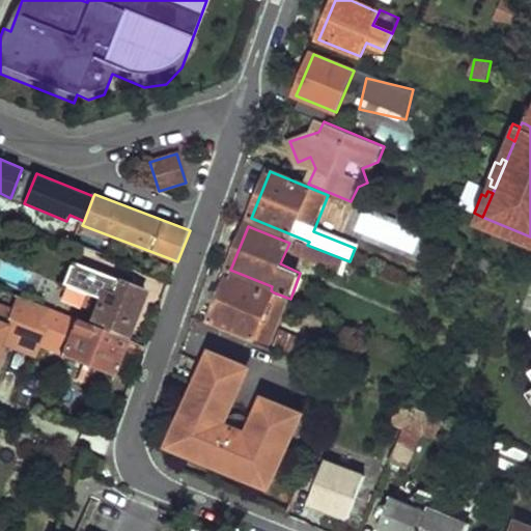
[(297,243),(292,255),(343,277),(350,261),(312,247),(311,249),(297,243)]
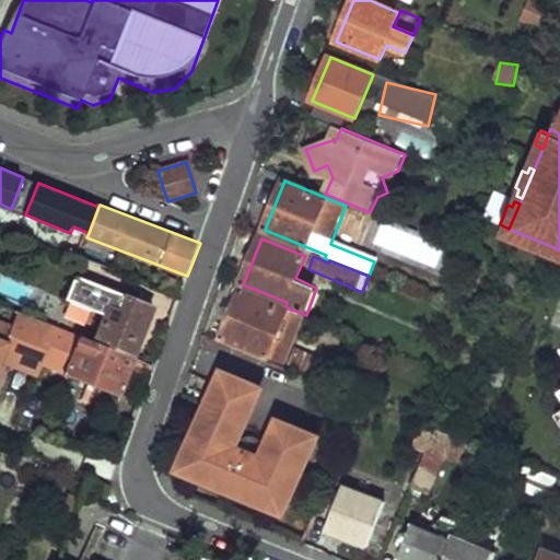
[(104,317),(94,340),(133,357),(153,306),(76,275),(65,300),(104,317)]
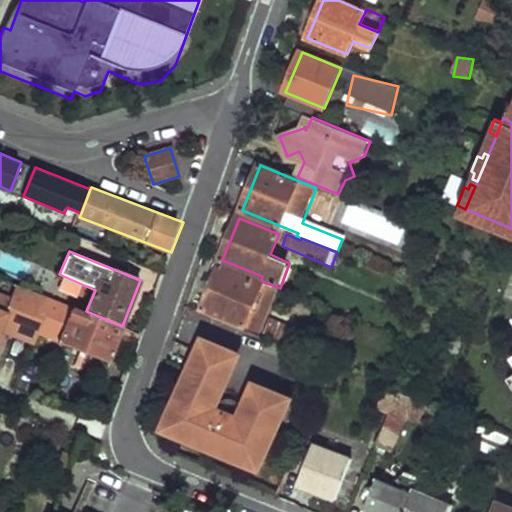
[(219,266),(202,310),(242,326),(241,328),(290,348),(294,336),(298,328),(268,316),(280,288),(264,282),(263,285),(219,266)]
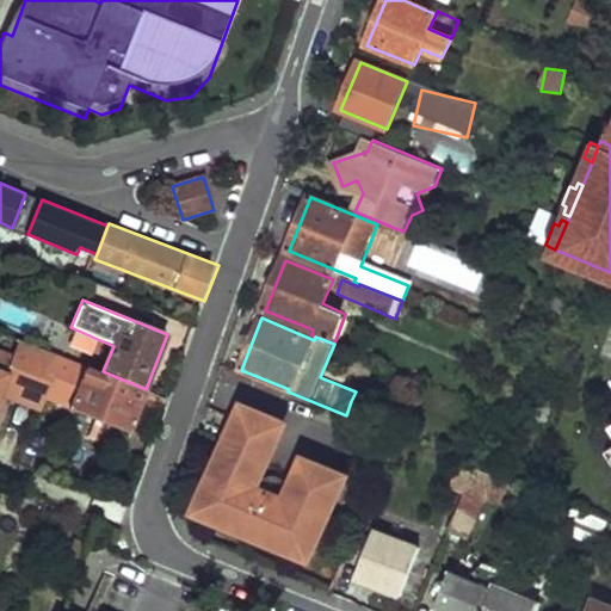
[(71,409),(86,366),(19,343),(14,356),(8,371),(13,374),(4,400),(42,413),(47,401),(71,409)]
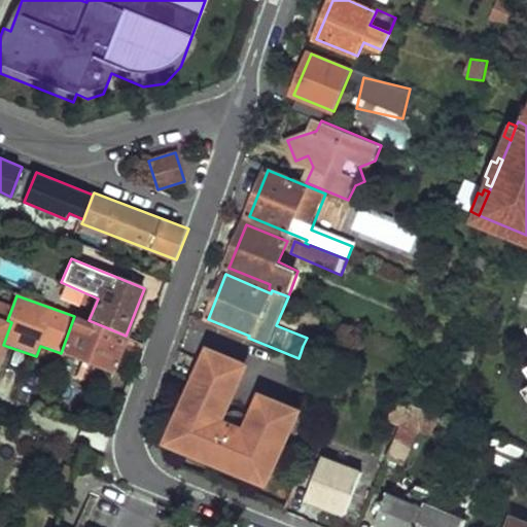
[(7,320),(12,307),(0,302),(0,356),(4,347),(2,346),(3,345),(11,322),(7,320)]
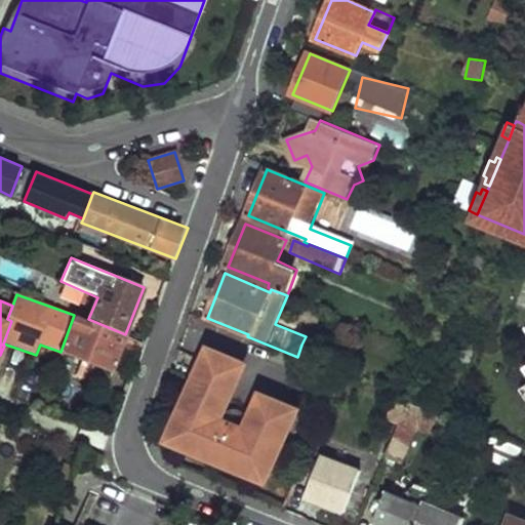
[(74,315),(61,352),(112,372),(123,345),(140,352),(145,341),(125,334),(88,319),(74,315)]
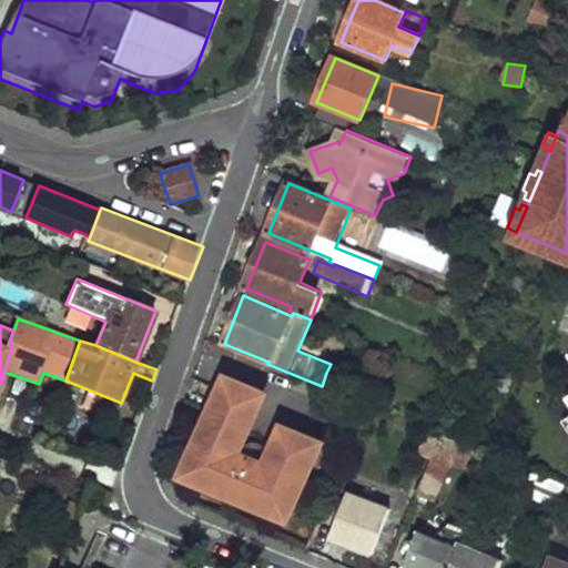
[(326,373),(322,386),(340,394),(345,381),(326,373)]
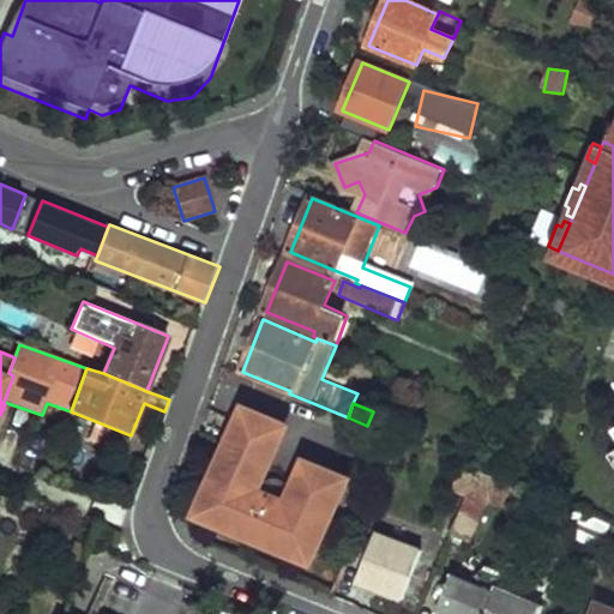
[(206,504),(202,519),(301,554),(307,540),(313,541),(339,469),(298,455),(289,482),(295,485),(289,500),(244,485),(250,468),(258,470),(276,420),(234,404),(200,501),(206,504)]
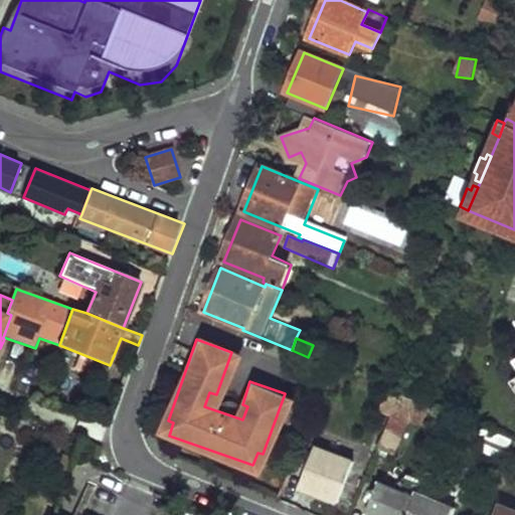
[(216,394),(209,392),(204,406),(242,419),(247,406),(242,404),(239,412),(213,402),(216,394)]
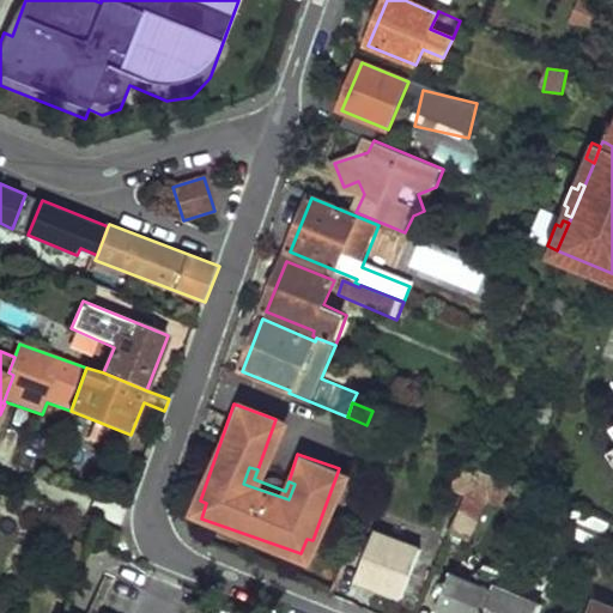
[(510,468),(504,481),(519,487),(525,474),(510,468)]
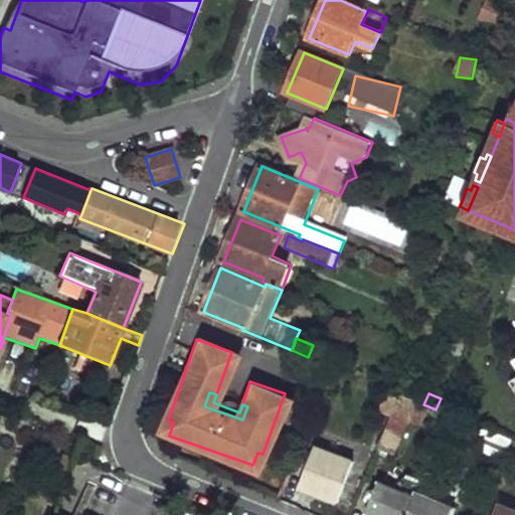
[(400,395),(377,449),(395,455),(409,421),(413,422),(421,403),(400,395)]
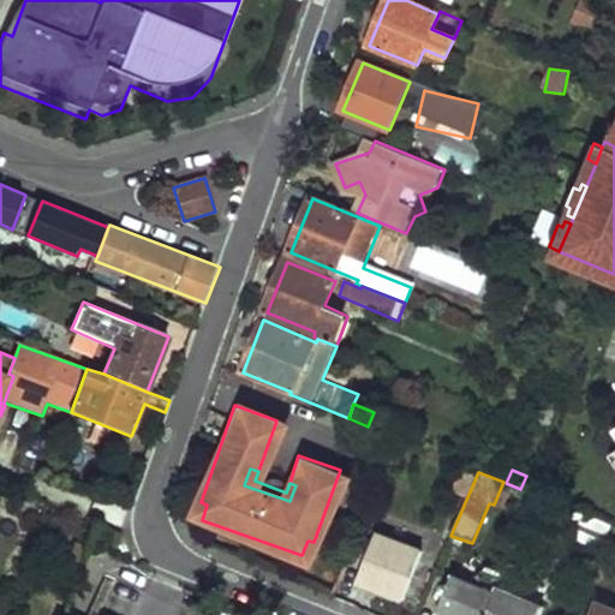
[(201,502),(195,518),(202,520),(207,505),(201,502)]
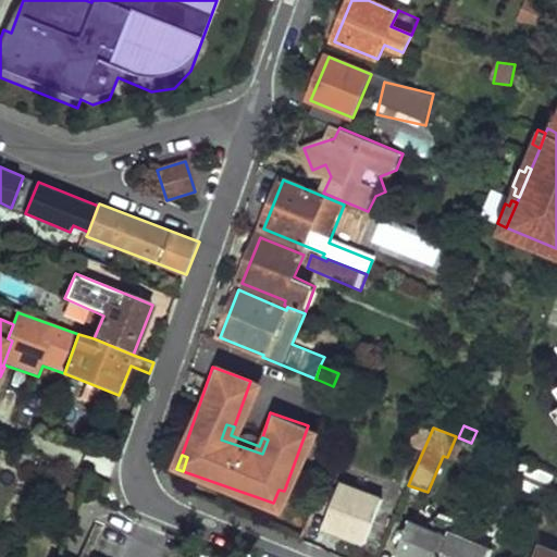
[(514,460),(502,487),(523,495),(525,490),(546,498),(554,477),(514,460)]
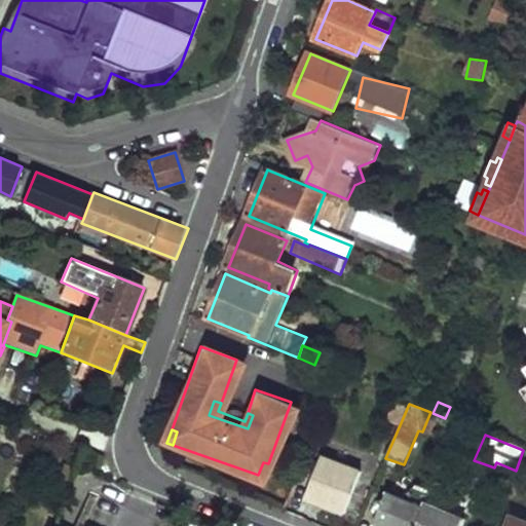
[(362,474),(323,458),(308,498),(345,514),(362,474)]
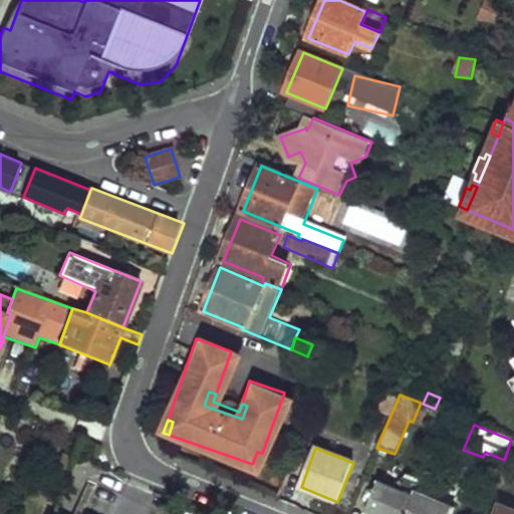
[(257,452),(252,464),(258,466),(262,453),(257,452)]
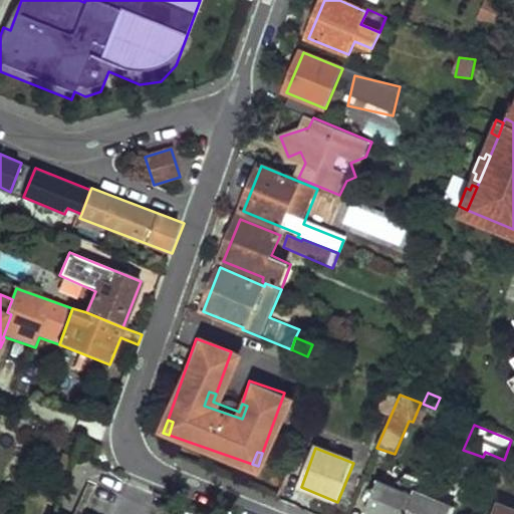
[(379,481),(367,513),(371,513),(409,513),(417,496),(379,481)]
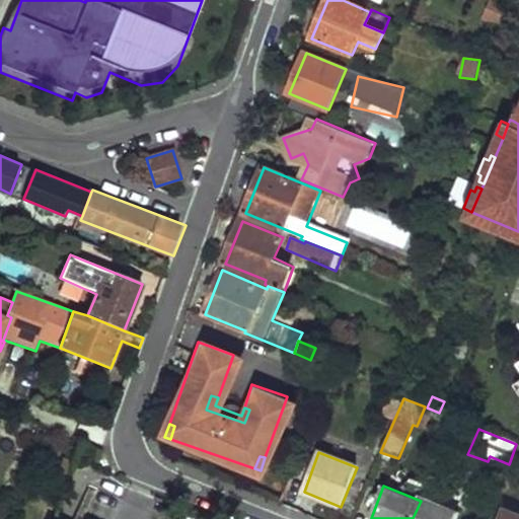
[(421,501),(413,518),(462,518),(465,514),(422,496),(421,501)]
